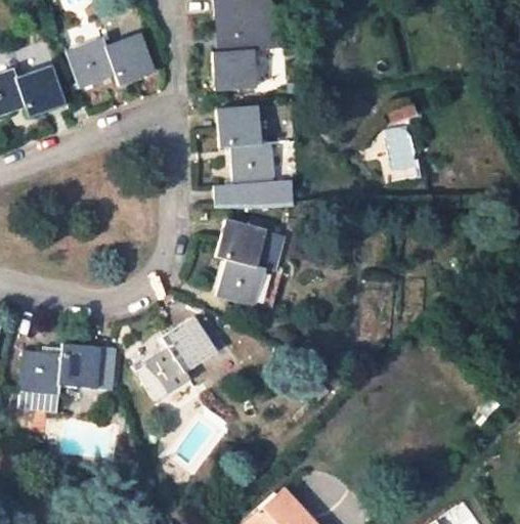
[(225,51),(212,52),(216,90),(258,86),(255,51),(264,49),(261,12),(272,11),(271,0),(214,0),(216,15),(223,15),(225,51)]
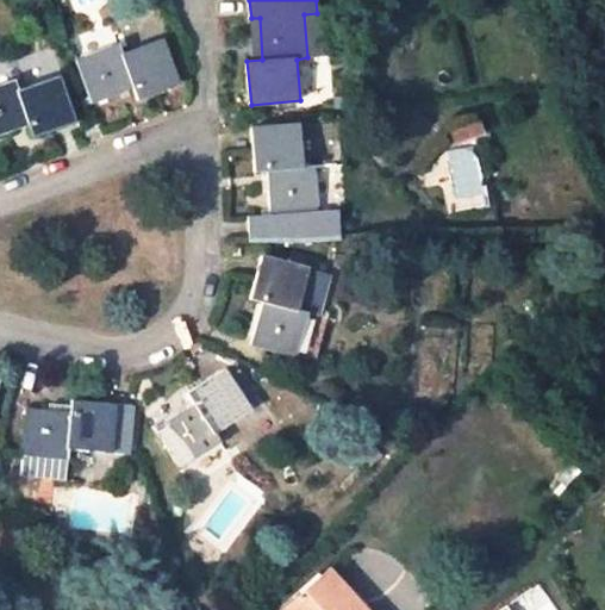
[(124,53),(120,43),(79,58),(95,103),(136,87),(139,98),(181,82),(164,37),(124,53)]
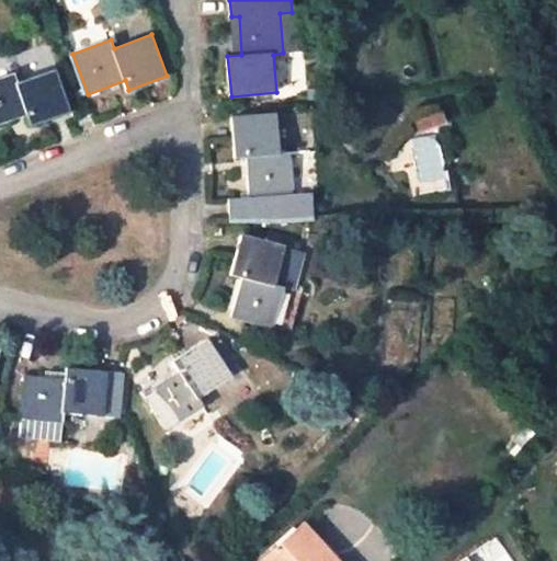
[(286,91),(283,53),(273,55),(276,92),(286,91)]
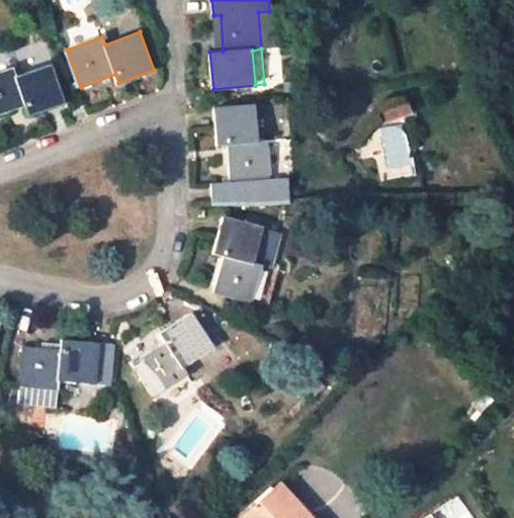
[(18,76),(15,68),(0,72),(0,115),(26,106),(30,115),(65,103),(51,64),(18,76)]
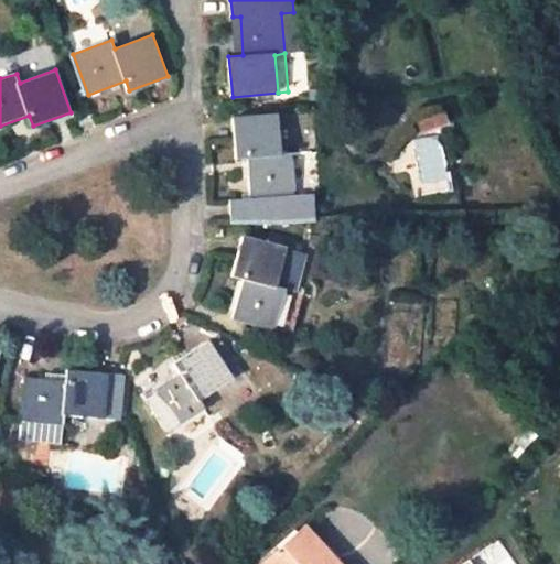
[(282,153),(279,115),(234,119),(237,159),(248,159),(252,198),(233,201),(235,224),(316,220),(314,193),(295,194),(292,152),(282,153)]
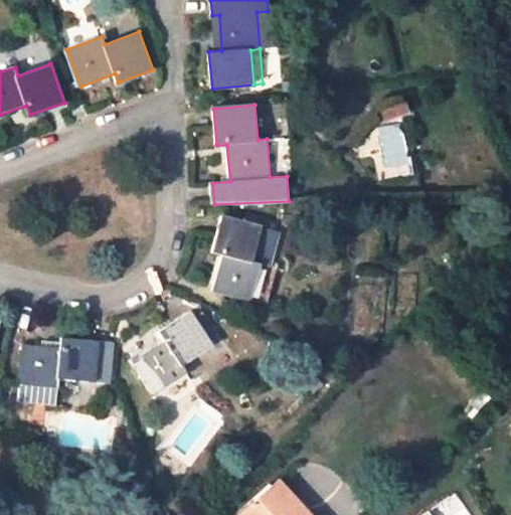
[(271,266),(281,231),(222,216),(212,252),(222,254),(213,291),(251,301),(262,264),(271,266)]
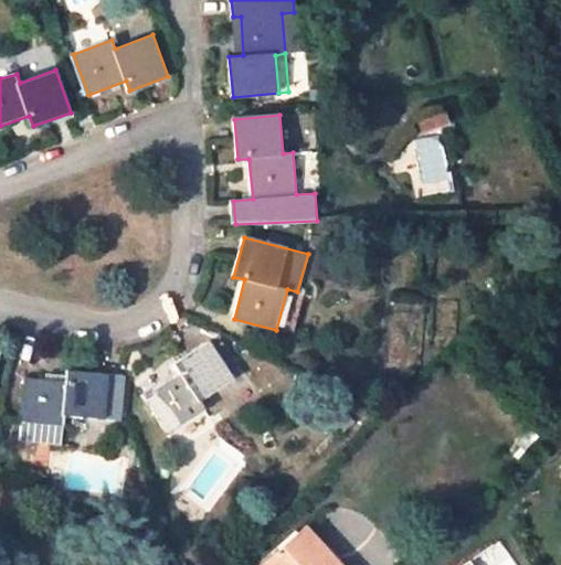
[(175,364),(181,373),(148,396),(171,432),(207,408),(202,401),(234,379),(208,342),(175,364)]
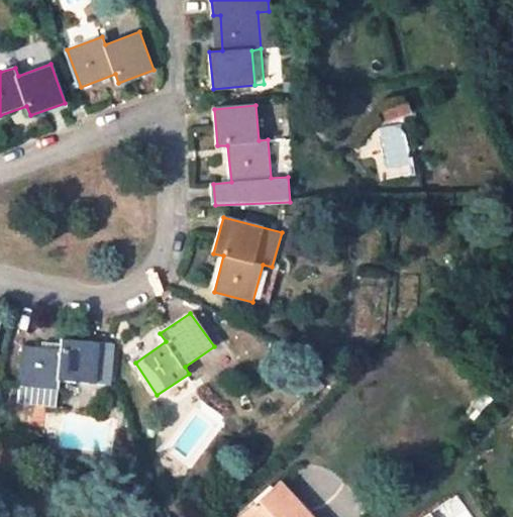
[(62,338),(61,348),(23,344),(20,386),(60,389),(60,380),(106,384),(110,342),(62,338)]
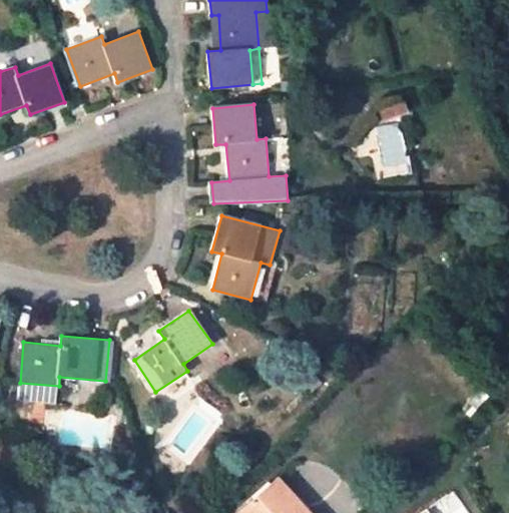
[(57,404),(59,386),(20,383),(18,401),(57,404)]
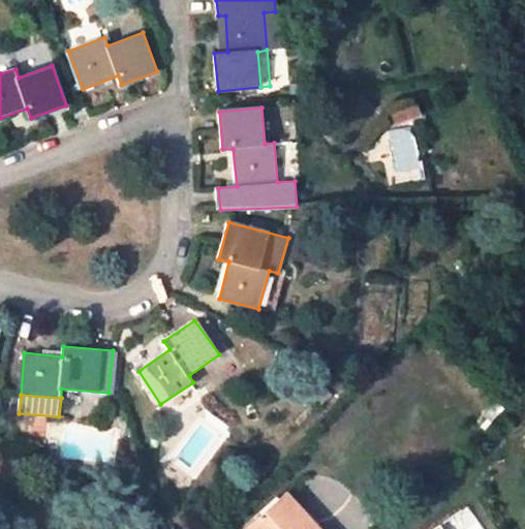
[(317,528),(318,528),(287,496),(249,528),(317,528)]
